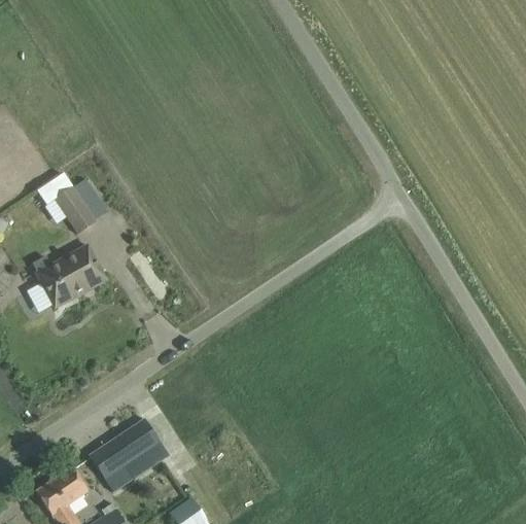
[(36,189),(37,191),(46,204),(54,199),(78,233),(96,220),(95,219),(109,210),(94,188),(80,198),(72,185),(71,186),(61,173),(36,189)]
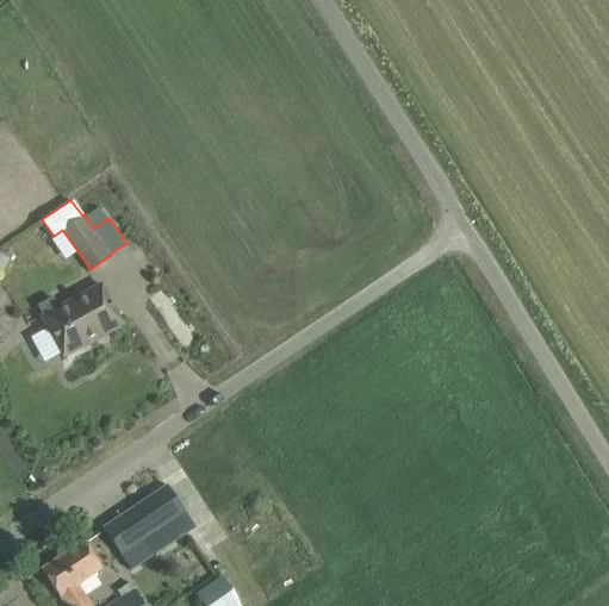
[(0,251),(0,264),(4,268),(11,257),(0,251)]
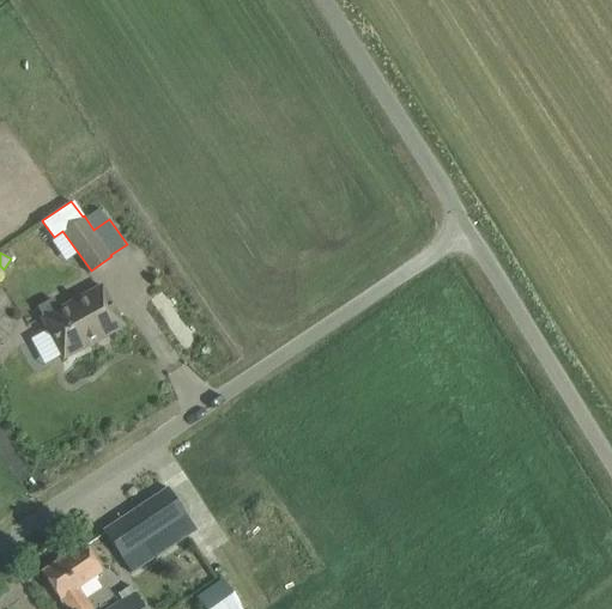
[(91,342),(125,324),(102,282),(59,306),(54,296),(38,304),(44,315),(42,316),(65,357),(68,354),(66,349),(88,338),(91,342)]
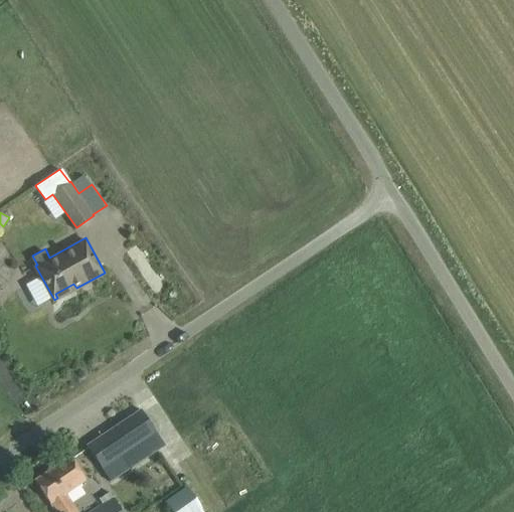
[(157,433),(152,425),(141,408),(88,445),(104,468),(118,458),(126,470),(150,454),(142,443),(157,433)]
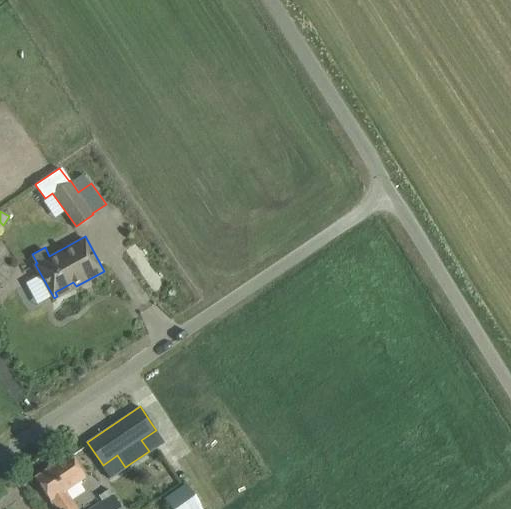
[(57,508),(78,508),(79,508),(66,490),(86,477),(70,453),(35,477),(50,499),(51,499),(57,508)]
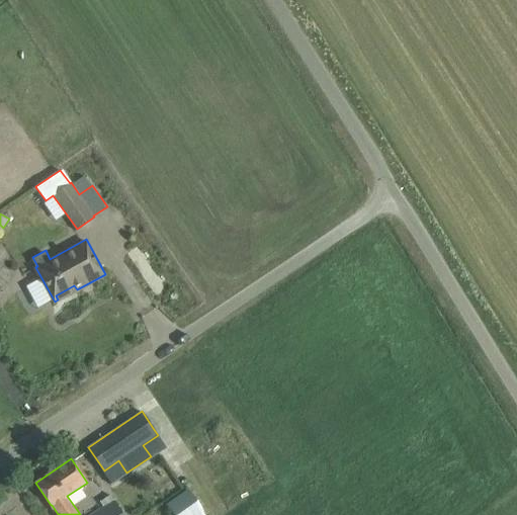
[(123,514),(113,499),(87,514),(123,514)]
